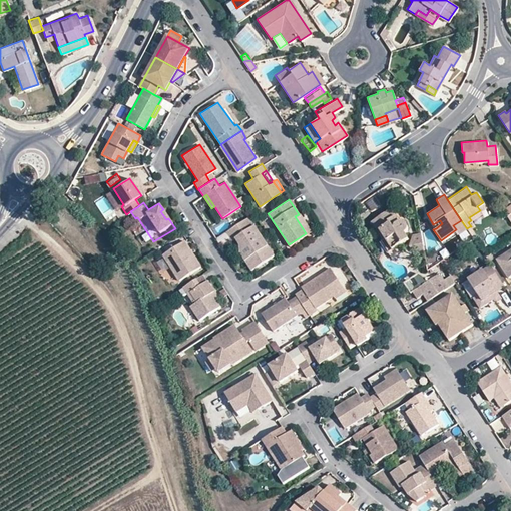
[(480,210),(480,211),(486,207),(483,202),(477,206),(480,210)]
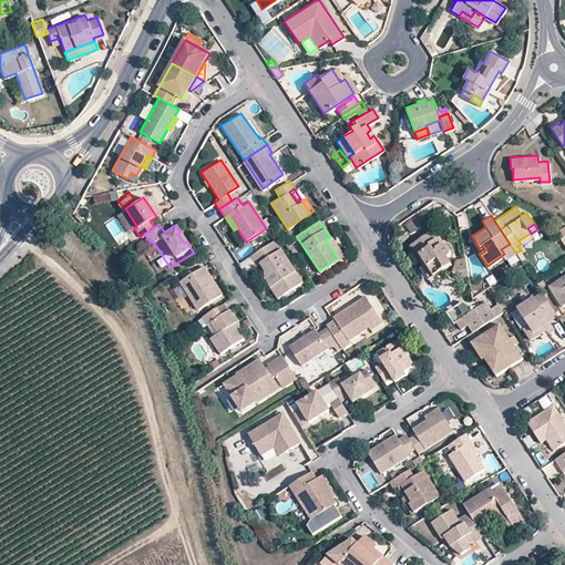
[(423,263),(432,275),(450,262),(447,256),(448,255),(449,254),(449,252),(450,249),(449,247),(447,244),(444,243),(442,243),(440,243),(434,237),(437,236),(432,228),(409,242),(421,264),(423,263)]
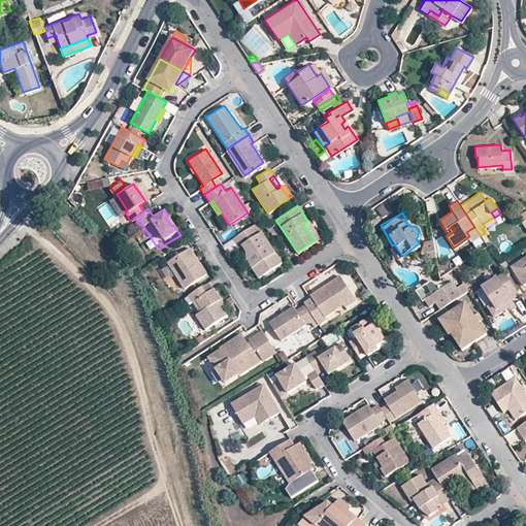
[(483,224),(485,227),(496,220),(494,218),(494,217),(483,224)]
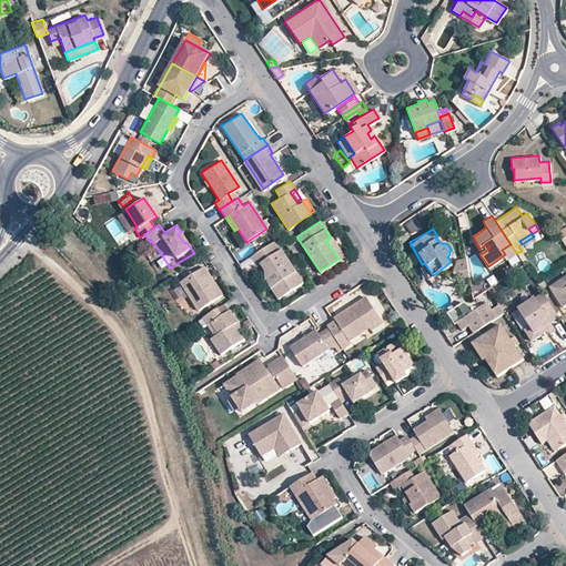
[(280,253),(272,241),(250,255),(256,266),(261,264),(264,270),(265,280),(278,297),(302,281),(282,252),(280,253)]
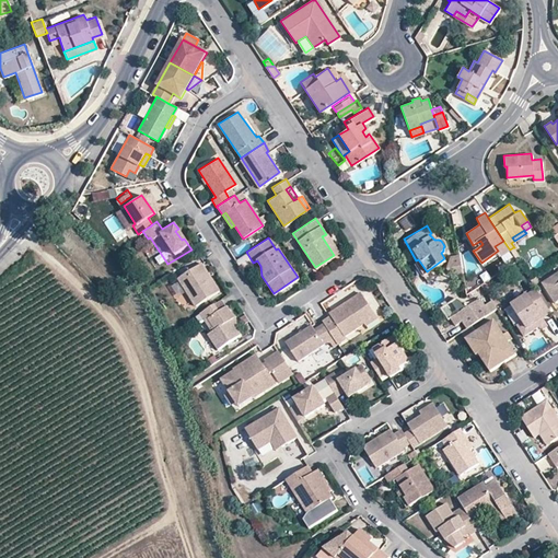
[(480,241),(473,245),(476,250),(483,244),(480,241)]
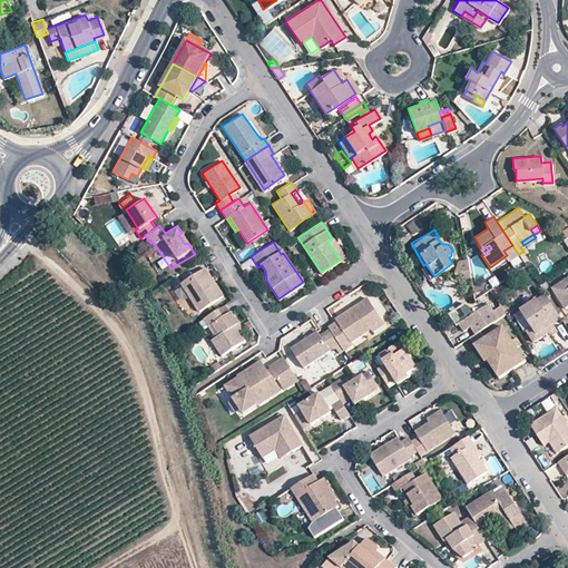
[(512,245),(503,251),(507,255),(509,258),(518,253),(512,245)]
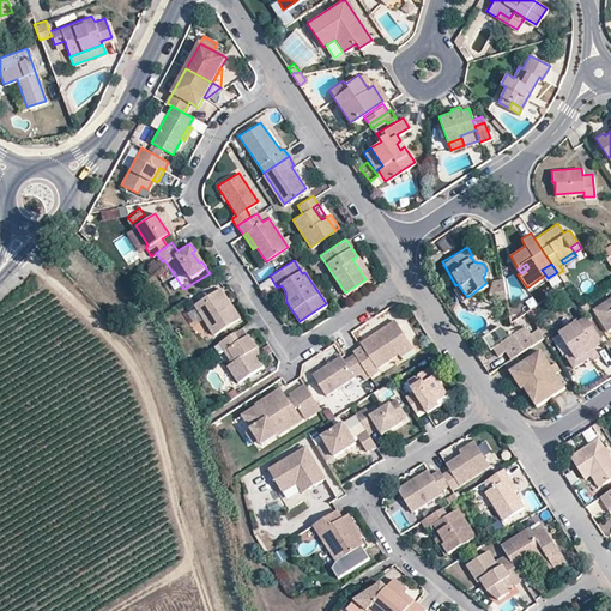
[(558,273),(564,283),(568,282),(562,271),(558,273)]
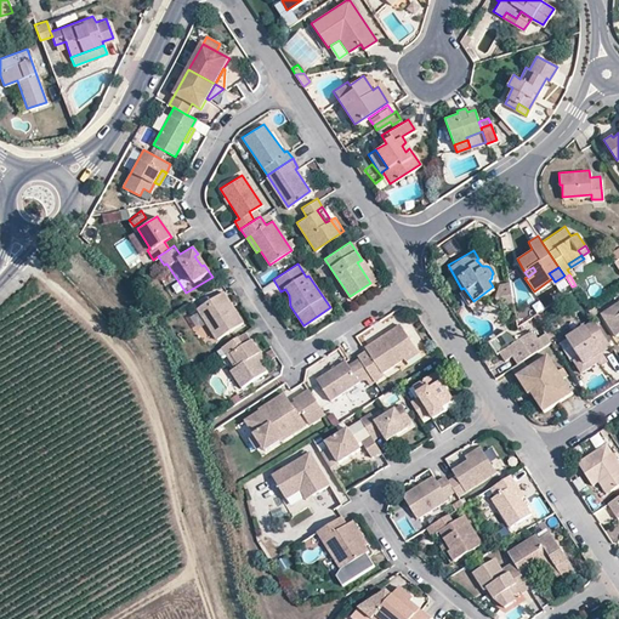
[(495,282),(499,299),(512,296),(509,279),(495,282)]
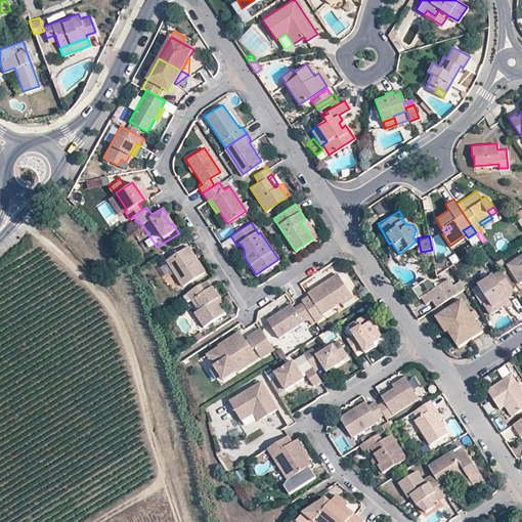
[(399,254),(391,243),(389,244),(387,246),(394,257),(399,254)]
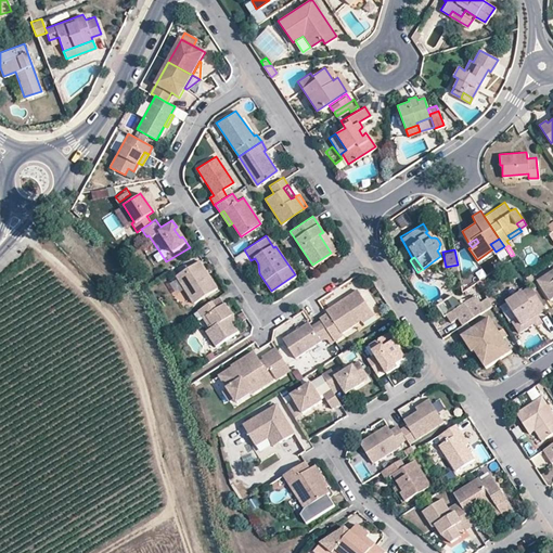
[(189,266),(184,259),(170,268),(176,277),(179,274),(185,284),(182,286),(178,290),(188,305),(210,290),(206,282),(202,275),(204,273),(195,261),(189,266)]
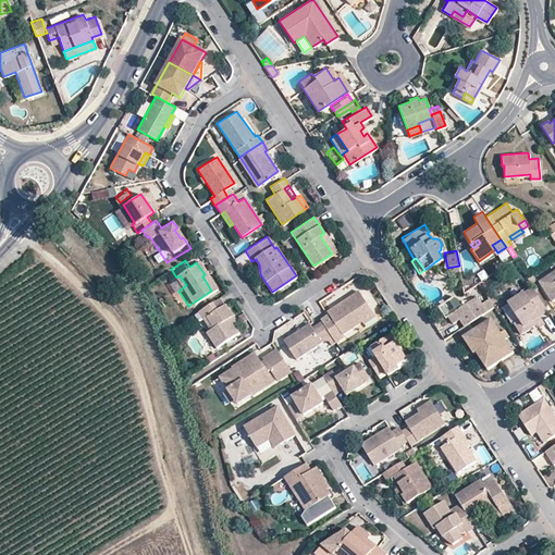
[(554,269),(538,281),(551,300),(554,297),(554,269)]
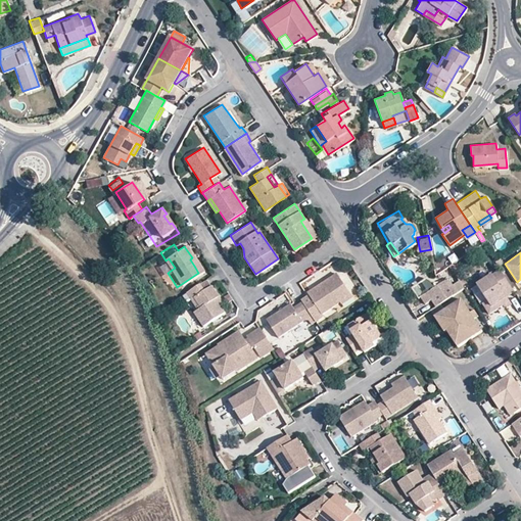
[(169,258),(166,261),(172,270),(175,268),(169,258)]
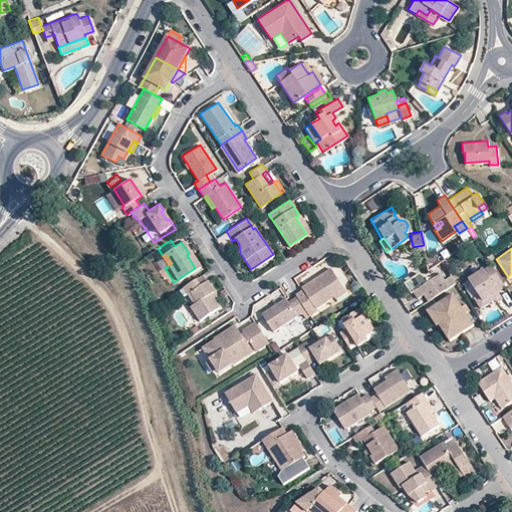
[(449,275),(453,281),(458,277),(449,264),(452,262),(447,255),(439,260),(449,275)]
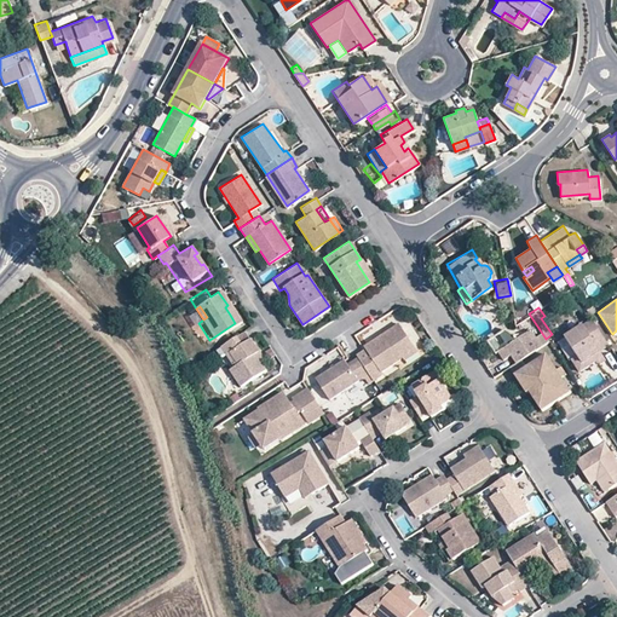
[(570,357),(577,369),(595,357),(601,353),(598,349),(606,344),(590,317),(563,335),(575,353),(570,357)]
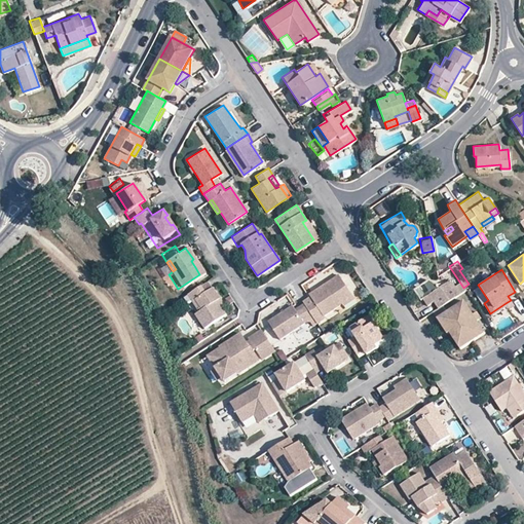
[(309,295),(301,301),(302,302),(311,316),(315,323),(324,316),(323,314),(341,302),(339,300),(349,293),(337,273),(326,282),(327,284),(324,286),(322,284),(308,293),(309,295)]
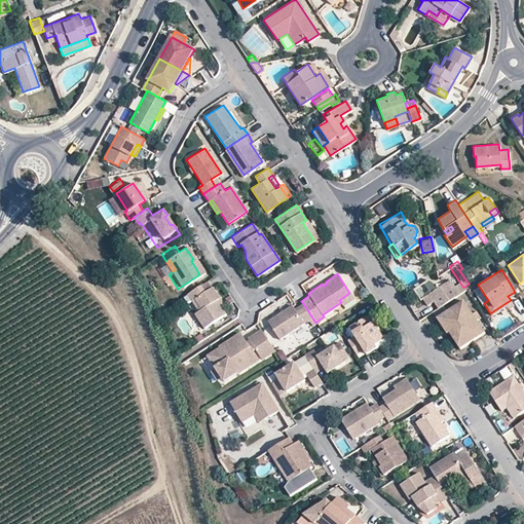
[(463,288),(459,282),(455,284),(451,277),(421,297),(425,304),(433,300),(437,306),(464,288),(463,288)]
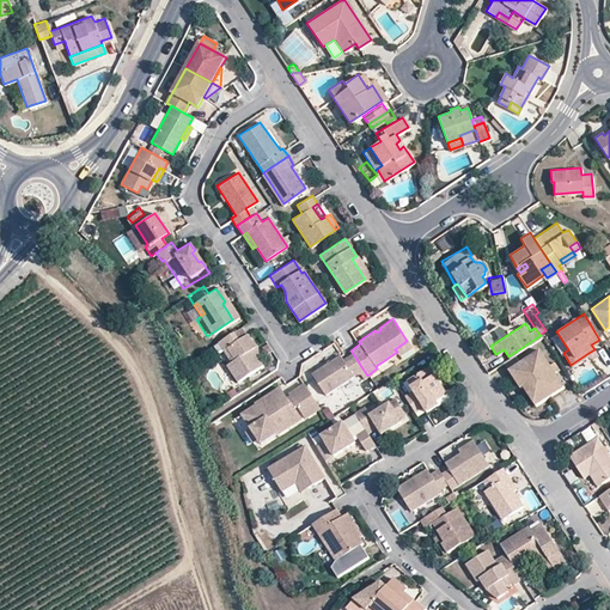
[(238,339),(232,331),(218,341),(224,349),(226,347),(233,358),(230,360),(225,364),(236,380),(263,364),(257,355),(252,348),(255,346),(246,333),(238,339)]
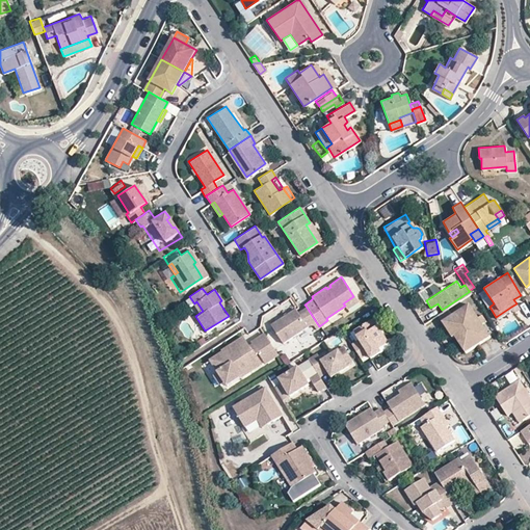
[(358,301),(353,296),(343,303),(345,306),(346,309),(358,301)]
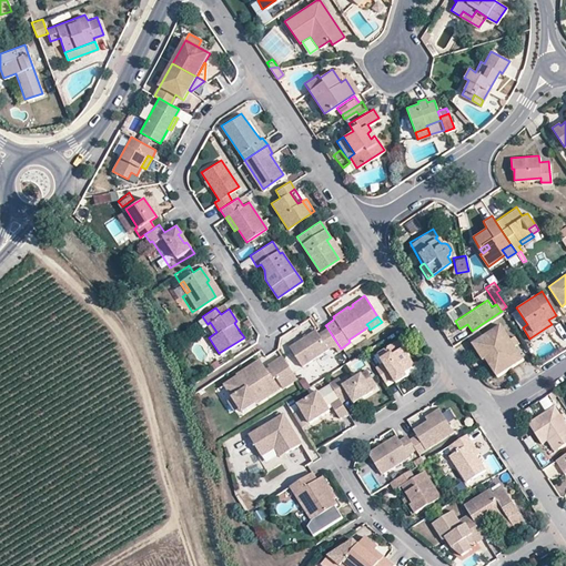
[(208,324),(213,334),(216,332),(210,322),(208,324)]
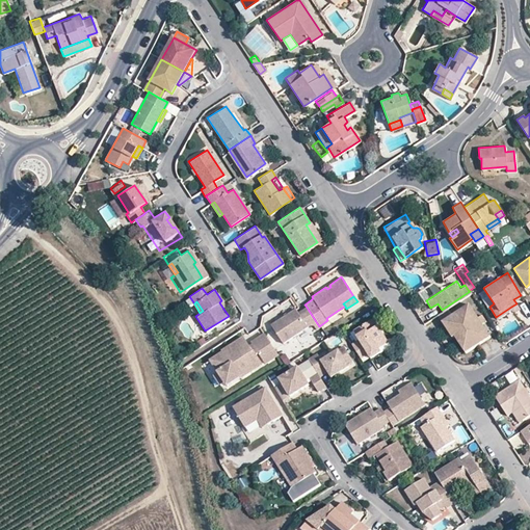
[(452,335),(464,351),(488,336),(479,322),(477,323),(473,318),(476,316),(467,302),(440,320),(450,336),(452,335)]
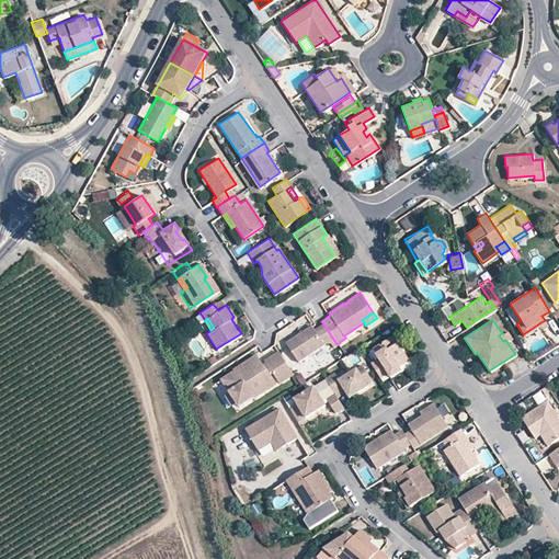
[(296,361),(332,338),(322,322),(312,329),(309,324),(284,342),(296,361)]
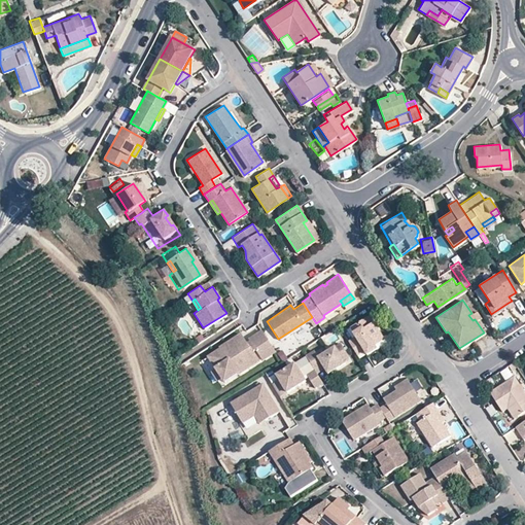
[(356,336),(348,341),(357,354),(364,349),(377,341),(376,339),(382,335),(375,323),(374,324),(368,315),(350,326),(356,336)]
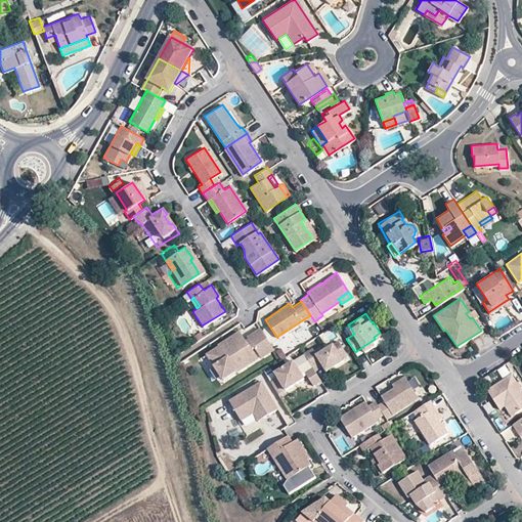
[(260,356),(272,348),(259,329),(247,336),(254,347),(260,356)]
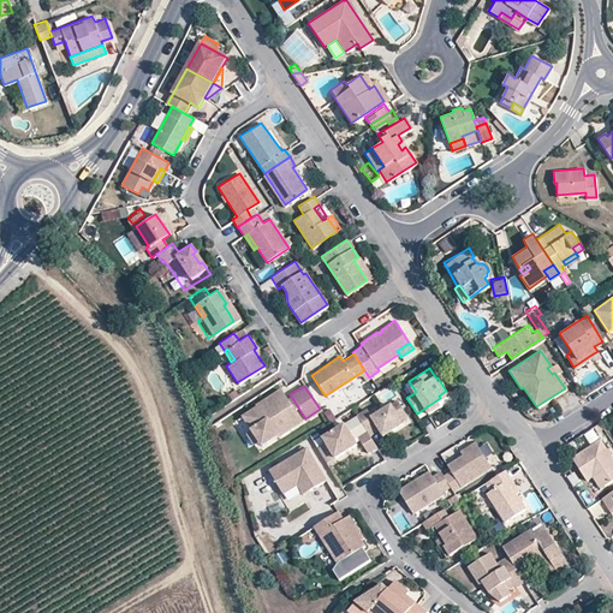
[(243,415),(251,428),(254,427),(262,439),(274,430),(275,434),(277,435),(302,420),(295,409),(290,403),(286,405),(283,399),(286,397),(280,390),(255,405),(256,406),(243,415)]
